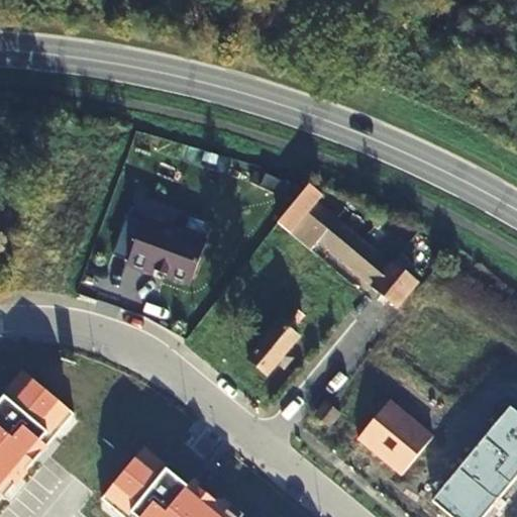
[(285,200),(292,186),(265,173),(257,187),(285,200)]
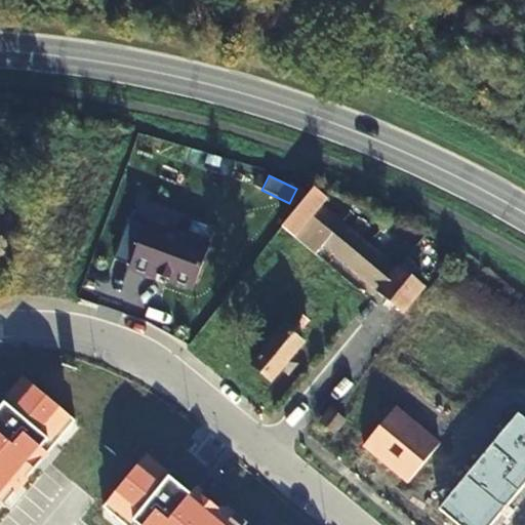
[(314,189),(281,228),(293,238),(319,208),(326,199),(314,189)]
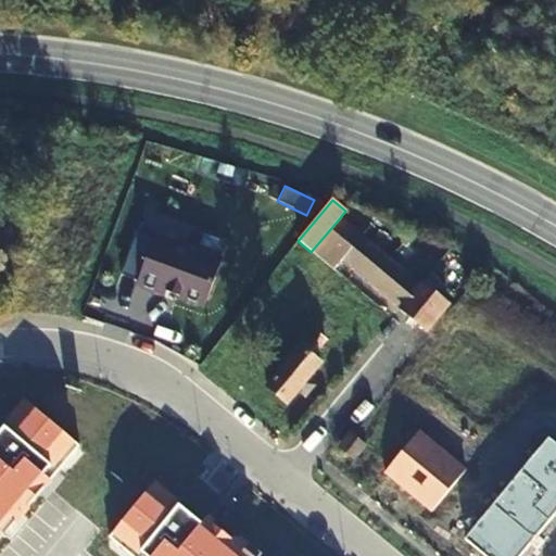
[(311,252),(335,272),(343,260),(402,308),(401,310),(426,330),(447,305),(420,282),(418,286),(338,220),(311,252)]
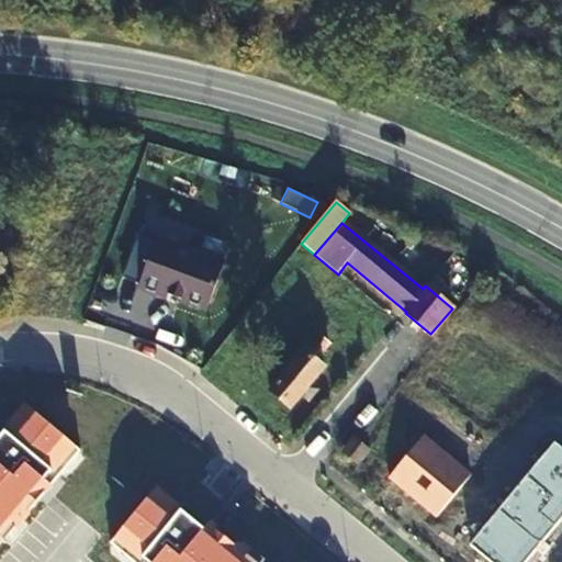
[(139,235),(121,281),(138,288),(137,291),(166,302),(167,299),(195,311),(214,263),(139,235)]
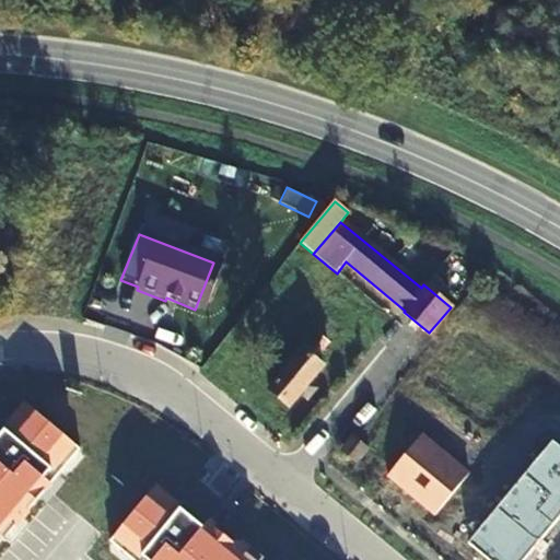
[(313,360),(326,345),(317,336),(269,394),(289,409),(301,396),(308,401),(316,391),(310,384),(323,369),(313,360)]
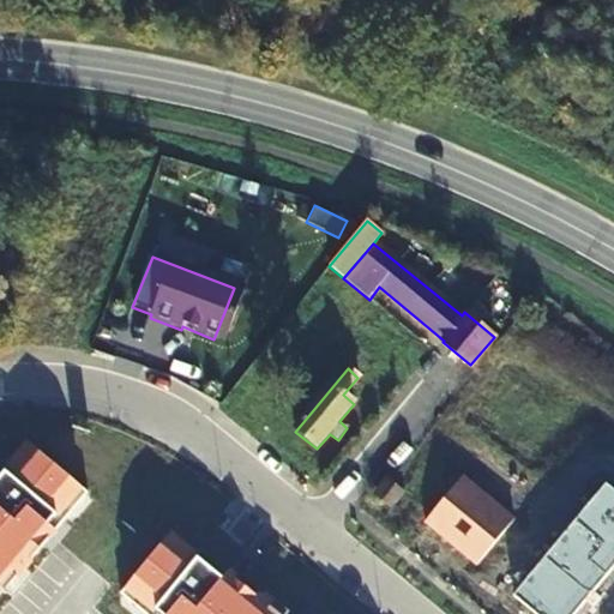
[(0,475),(0,595),(79,501),(19,452),(0,475)]
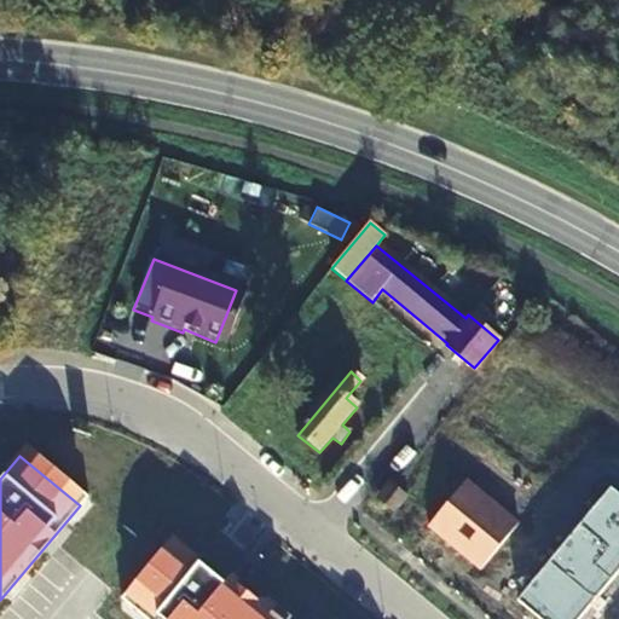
[(162,547),(115,607),(129,618),(267,618),(233,593),(229,599),(217,590),(162,547)]
